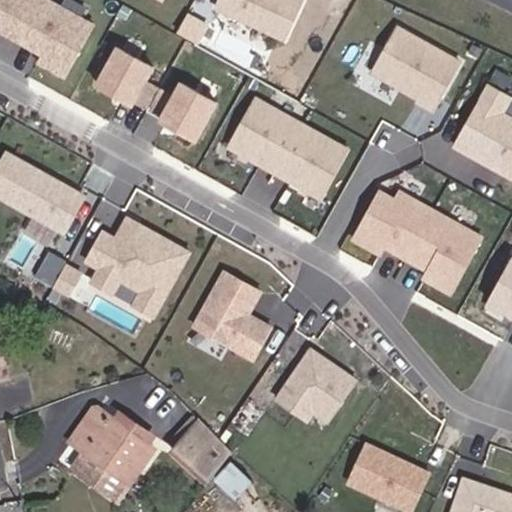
[(25,39),(46,0),(0,0),(0,31),(3,27),(25,39)]
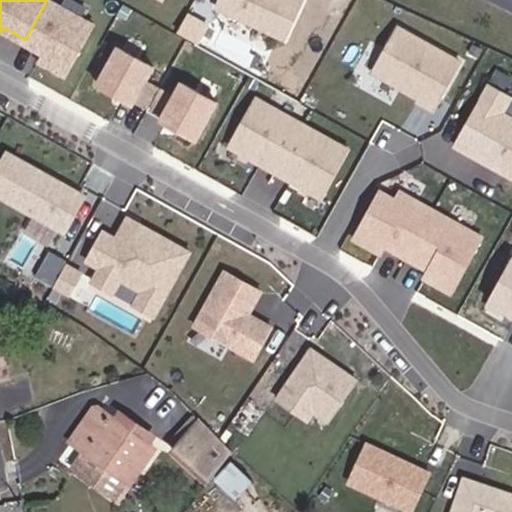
[(69,75),(97,24),(55,0),(46,0),(25,39),(47,51),(42,60),(69,75)]
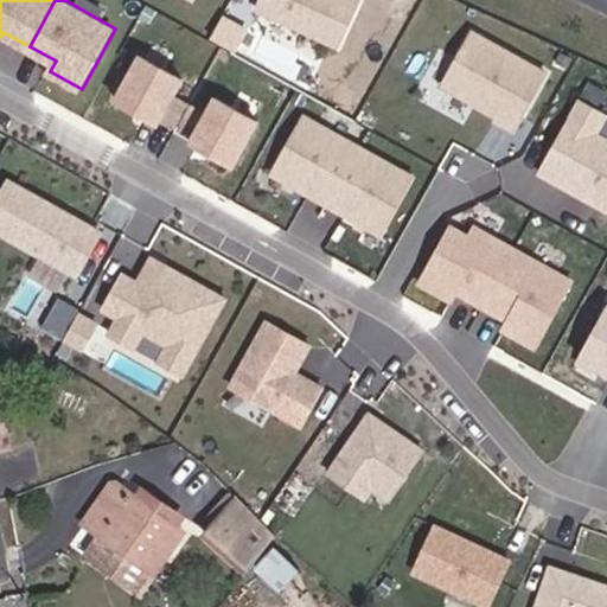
[(262,0),(259,10),(339,46),(360,0),(358,0),(262,0)]
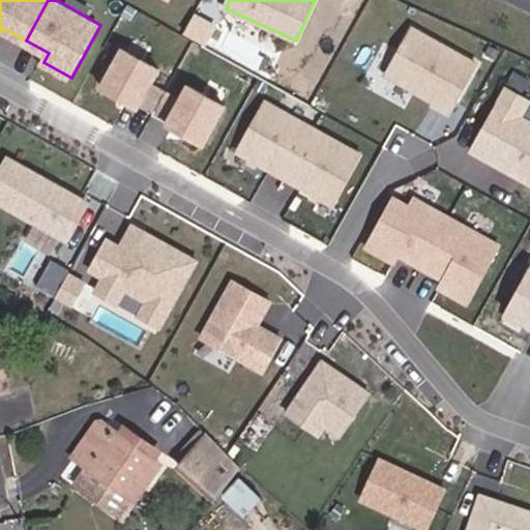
[(449,115),(478,64),(414,28),(387,76),(433,101),(431,105),(449,115)]
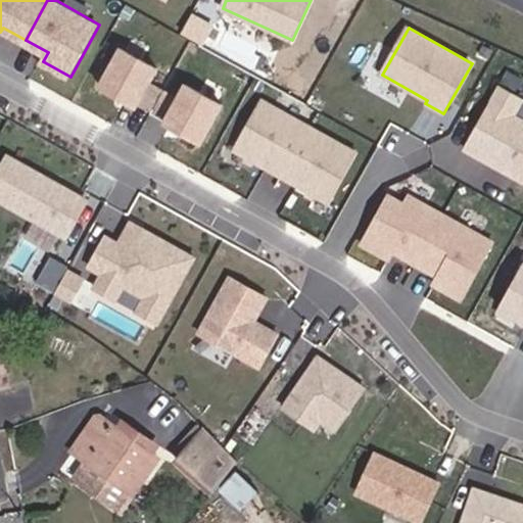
[(142,89),(148,78),(112,57),(91,96),(127,115),(129,111),(142,89)]
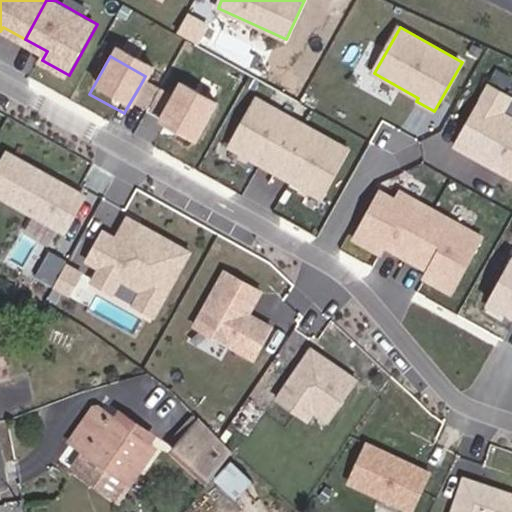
[(141,117),(153,95),(139,87),(126,109),(141,117)]
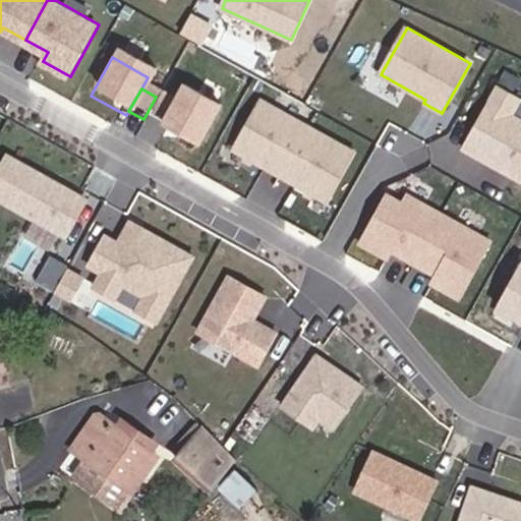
[(520,184),(520,124),(510,118),(518,102),(496,90),(461,152),(503,175),(506,170),(513,174),(510,179),(520,184)]
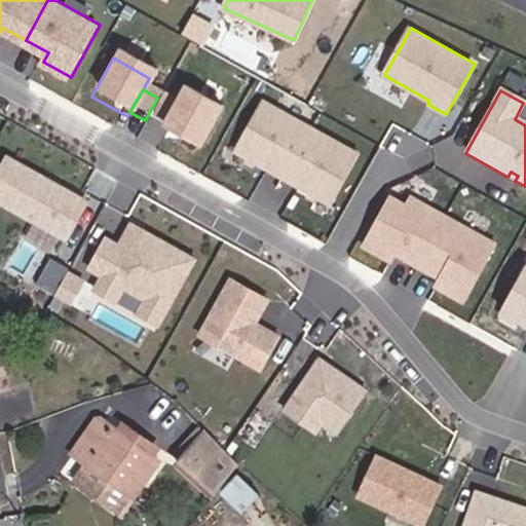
[(159,128),(157,134),(192,153),(215,115),(179,95),(173,106),(159,128)]
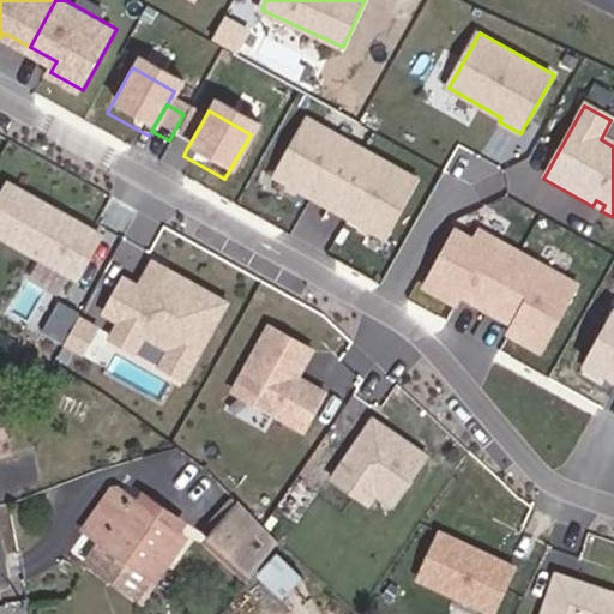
[(186,150),(202,124),(184,114),(169,140),(186,150)]
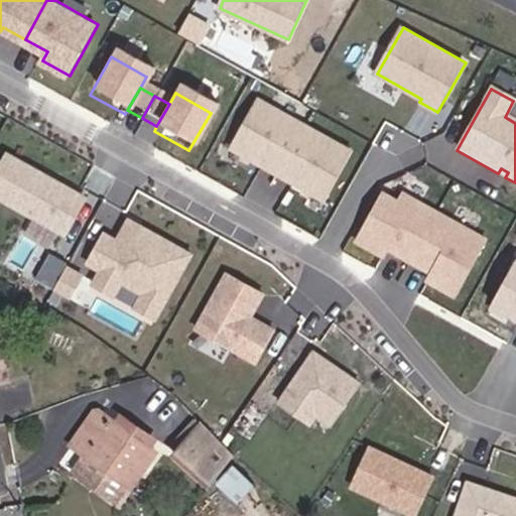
[(279,172),(306,125),(259,98),(232,146),(279,172)]
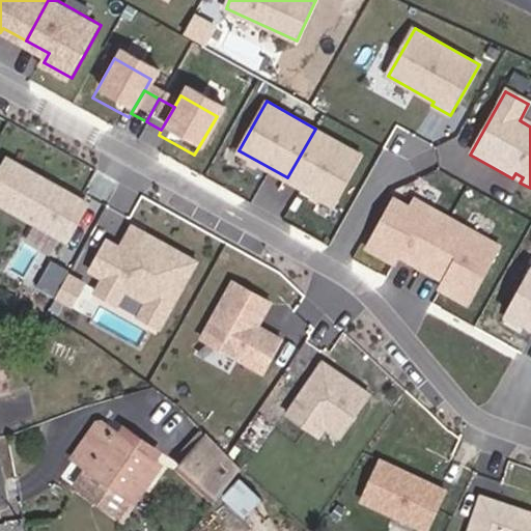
[(336,205),(364,156),(315,129),(287,177),(336,205)]
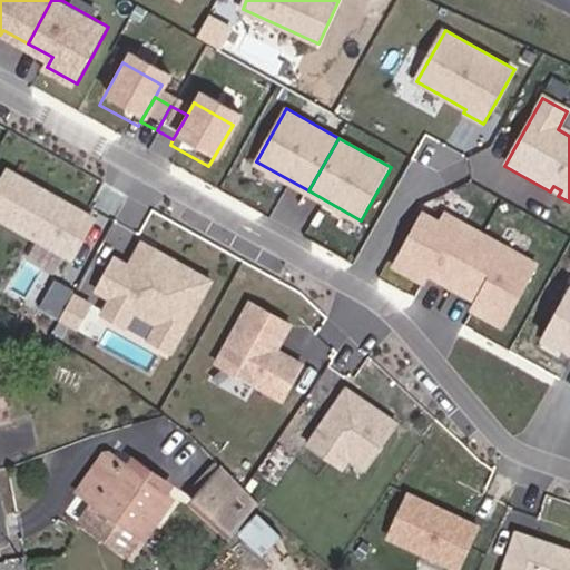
[(98,217),(13,169),(0,192),(0,213),(77,256),(98,217)]
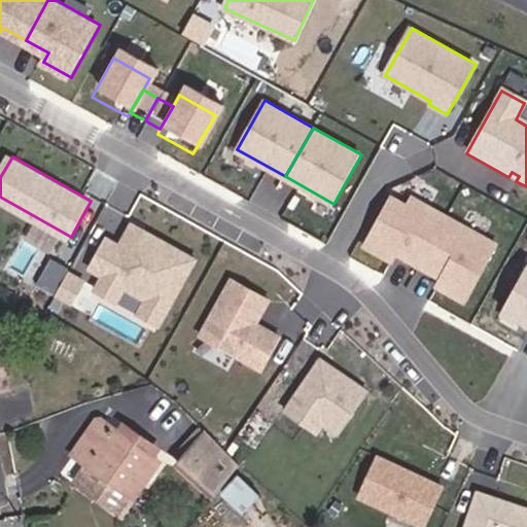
[(420,264),(447,215),(413,196),(408,204),(392,196),(365,244),(392,259),(397,251),(420,264)]
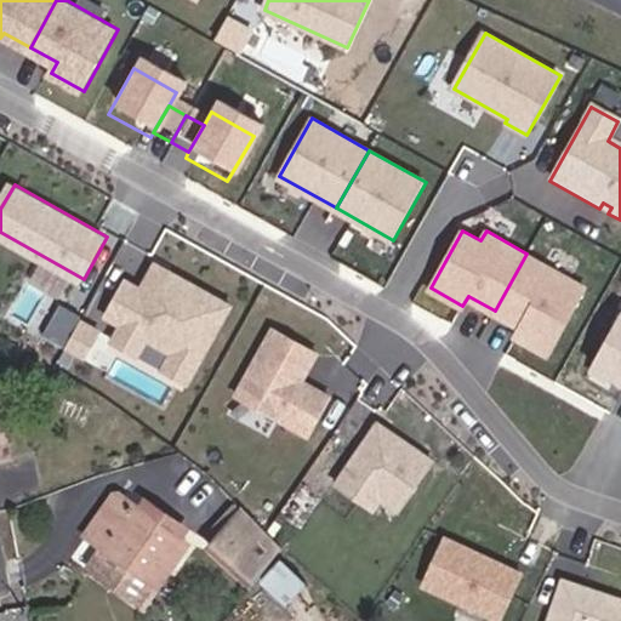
[(165,290),(175,273),(159,265),(151,281),(165,290)]
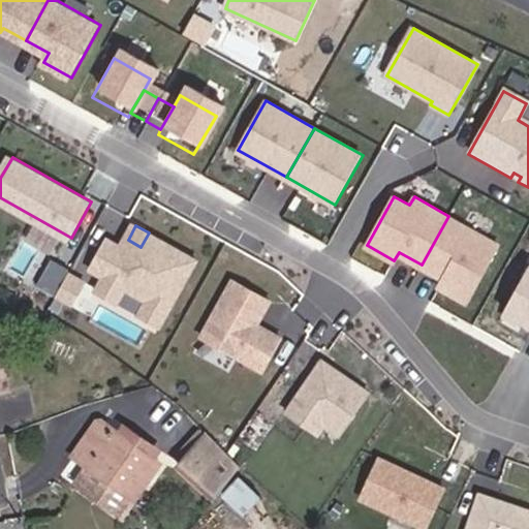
[(164,327),(200,260),(181,250),(179,255),(161,246),(164,241),(149,232),(141,247),(128,240),(124,247),(111,240),(94,271),(107,278),(99,292),(121,304),(129,289),(151,301),(143,315),(164,327)]
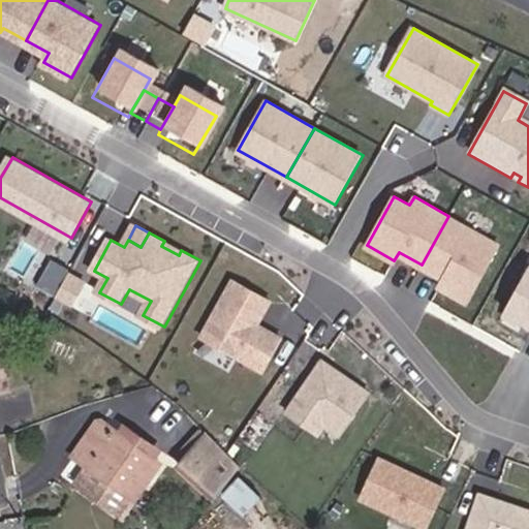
[(181,250),(164,241),(161,246),(179,255),(181,250)]
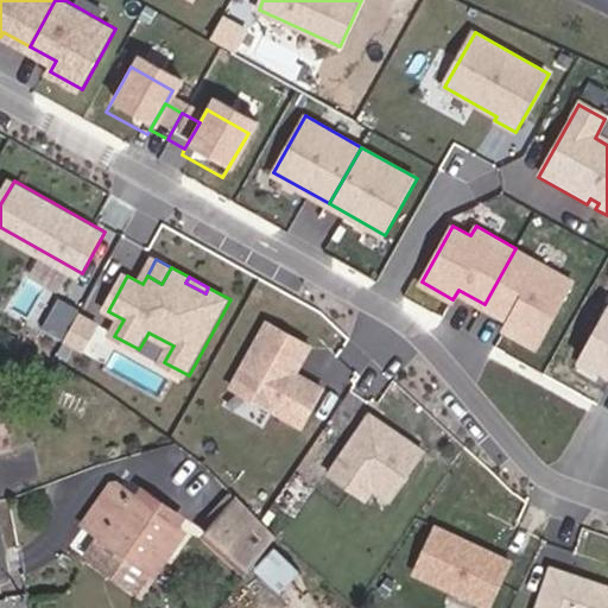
[(69,335),(84,308),(87,304),(65,293),(49,323),(69,335)]
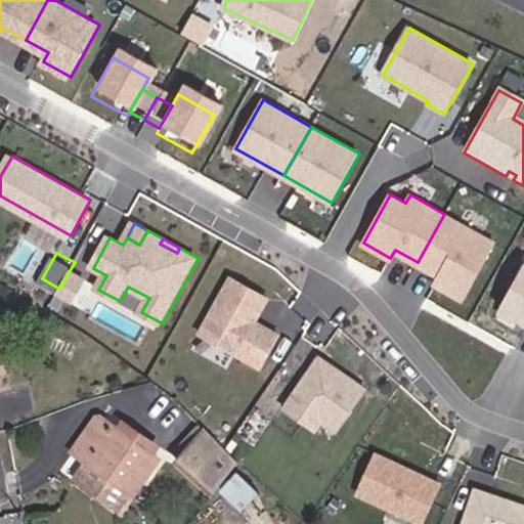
[(523,264),(499,308),(523,321),(523,264)]
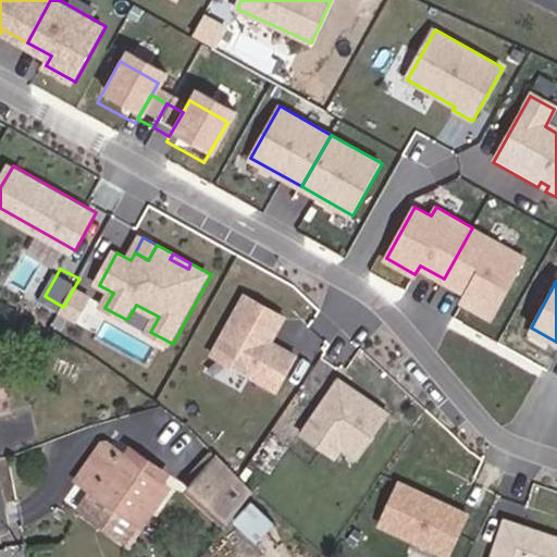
[(79,316),(94,292),(77,282),(63,307),(79,316)]
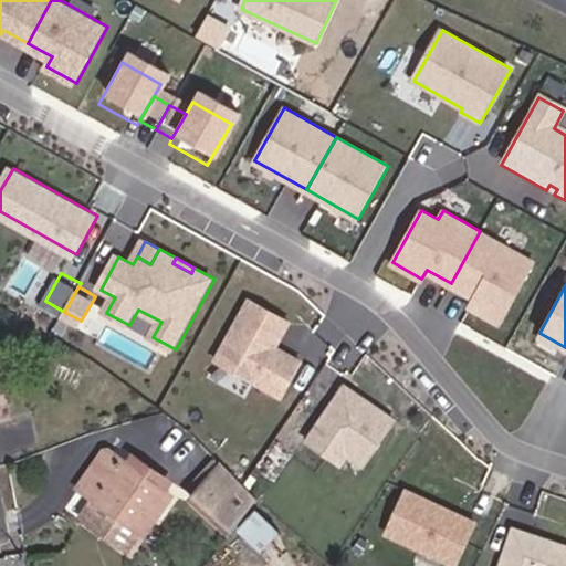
[(280,347),(293,322),(254,301),(221,362),(287,397),(306,362),(290,353),(287,357),(278,352),(280,347)]
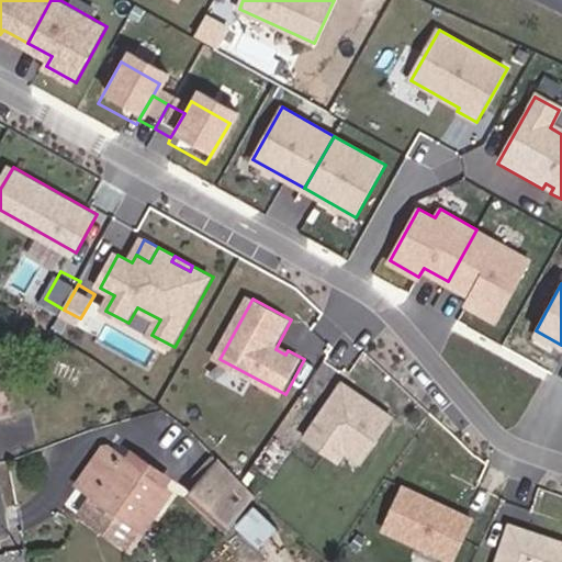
[(288,350),(278,345),(276,349),(285,355),(288,350)]
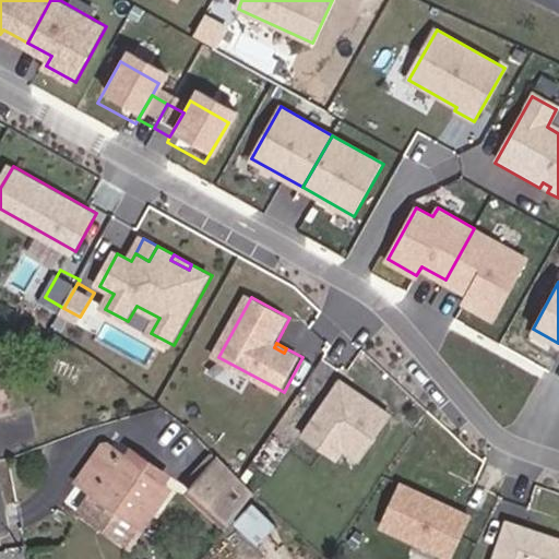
[(368,444),(389,414),(341,380),(302,433),(335,458),(342,448),(352,433),(368,444)]
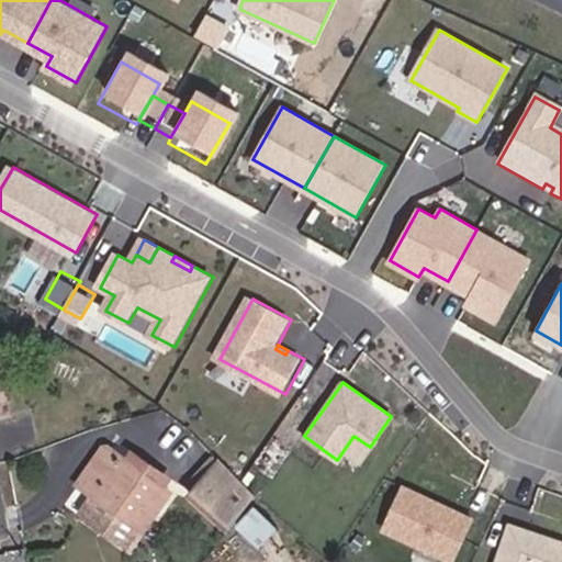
[(360,461),(370,447),(353,436),(344,450),(360,461)]
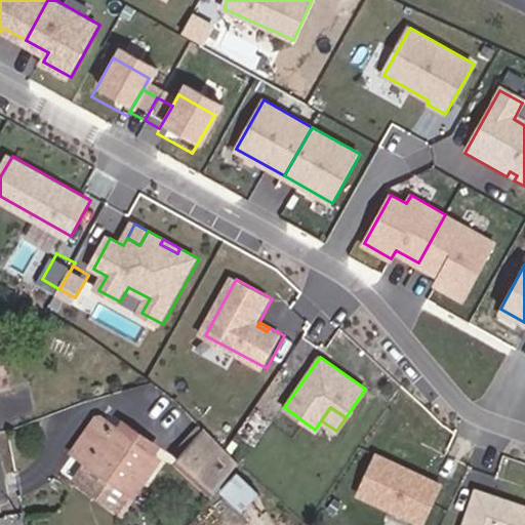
[(150,479),(93,433),(68,462),(82,474),(70,488),(114,524),(150,479)]
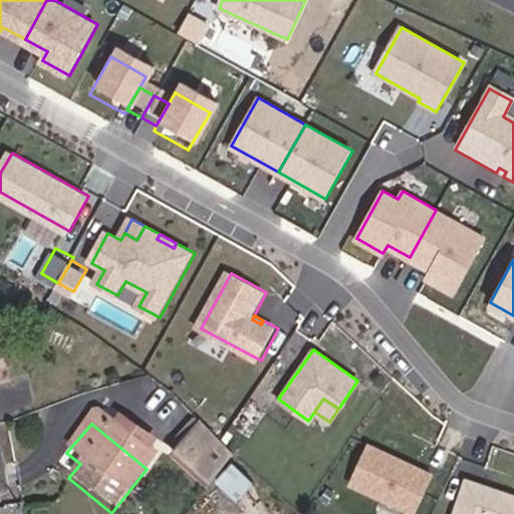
[(196,497),(217,469),(181,441),(160,469),(196,497)]
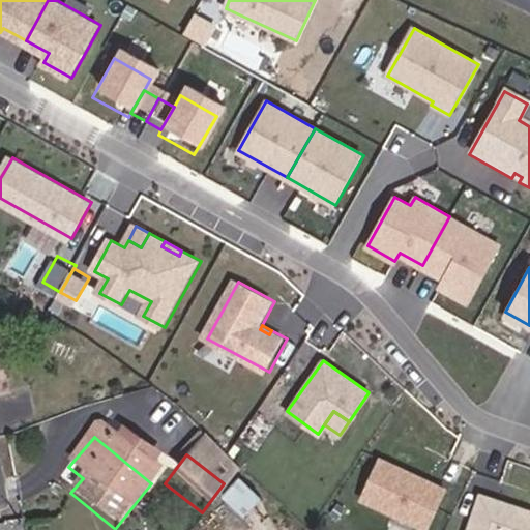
[(425,527),(445,488),(428,479),(427,481),(422,479),(423,477),(381,457),(361,496),(425,527)]
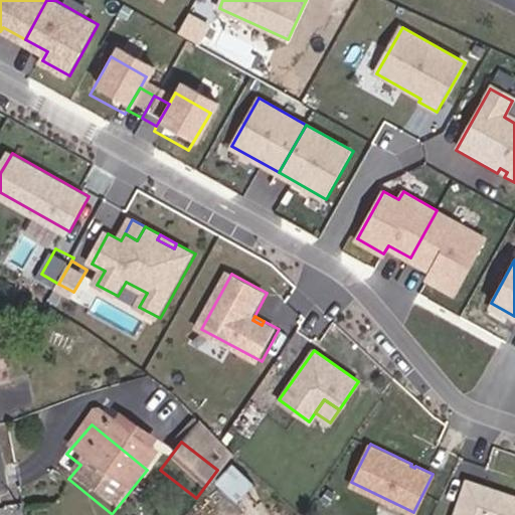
[(514,514),(514,495),(501,491),(500,496),(484,490),(485,485),(467,479),(454,514),(514,514)]
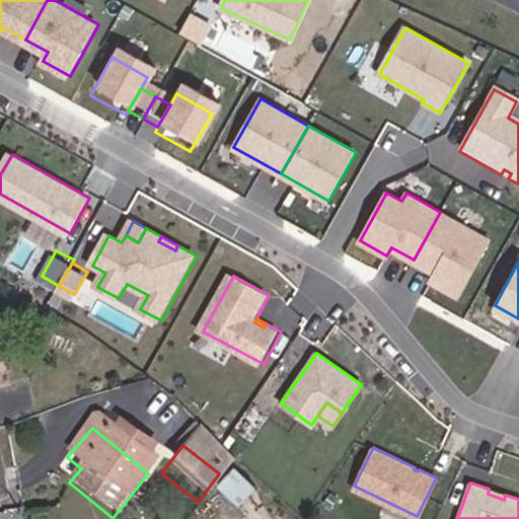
[(227,518),(240,503),(218,486),(204,504),(223,518),(227,518)]
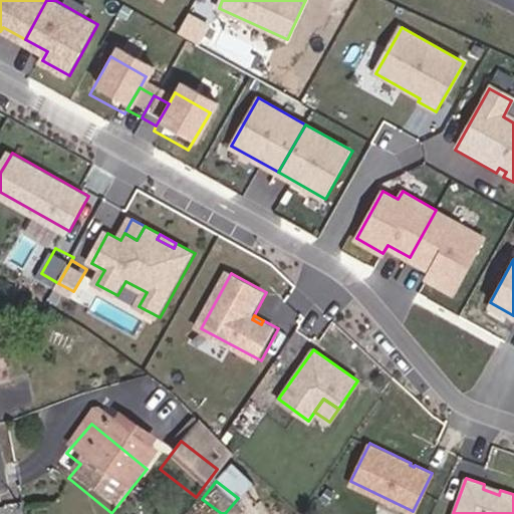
[(500,490),(484,484),(483,489),(499,495),(500,490)]
